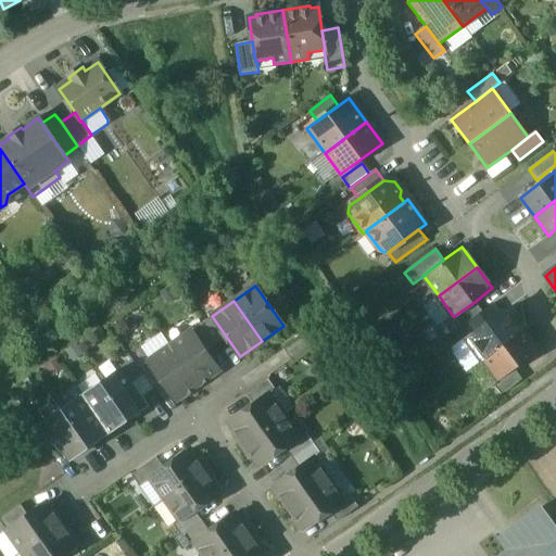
[(475,302),(454,316),(453,316),(442,324),(451,335),(466,324),(482,312),(475,302)]
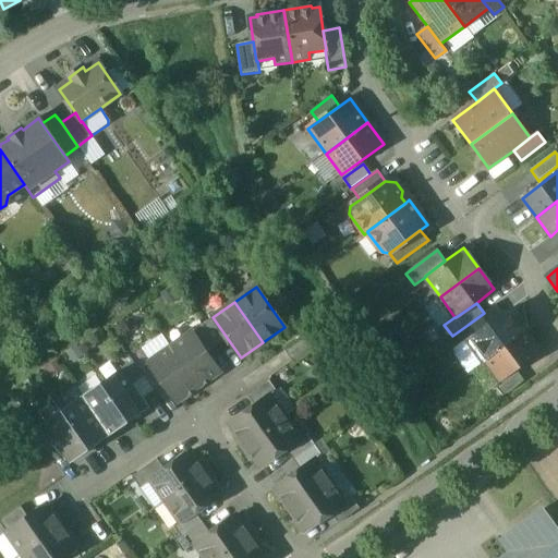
[(484,313),(468,325),(475,336),(501,316),(494,305),(484,313)]
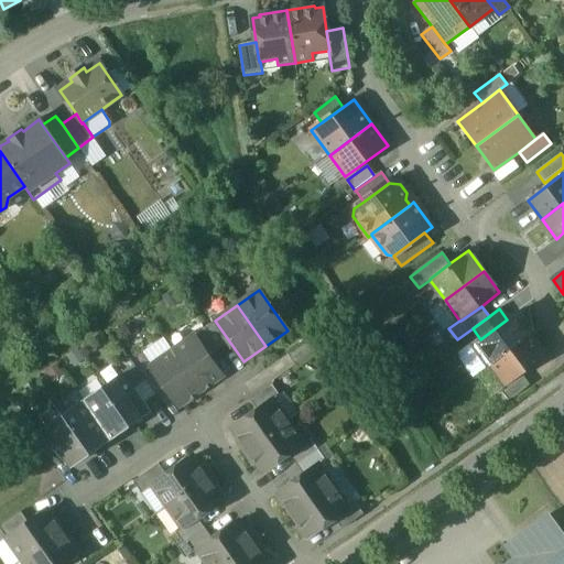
[(507,320),(480,339),(477,338),(473,342),(472,348),(475,353),(479,353),(488,367),(491,365),(530,336),(531,336),(533,334),(517,313),(507,320)]
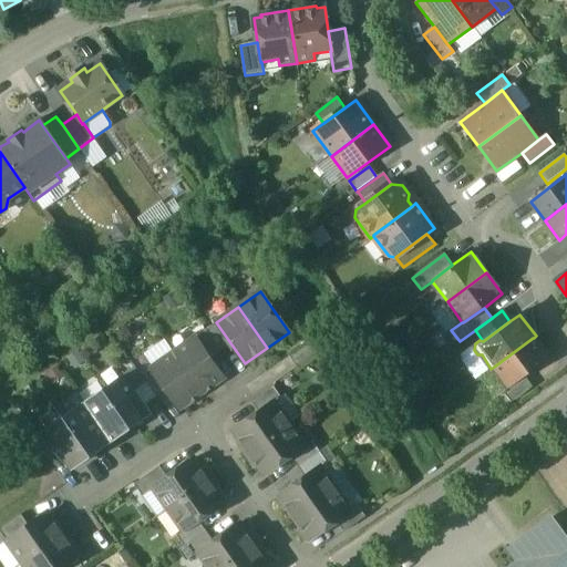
[(232,344),(216,322),(206,330),(220,352),(232,344)]
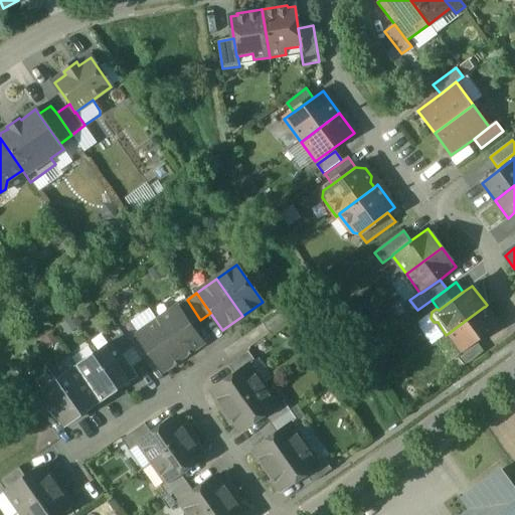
[(187,300),(177,307),(191,326),(200,320),(187,300)]
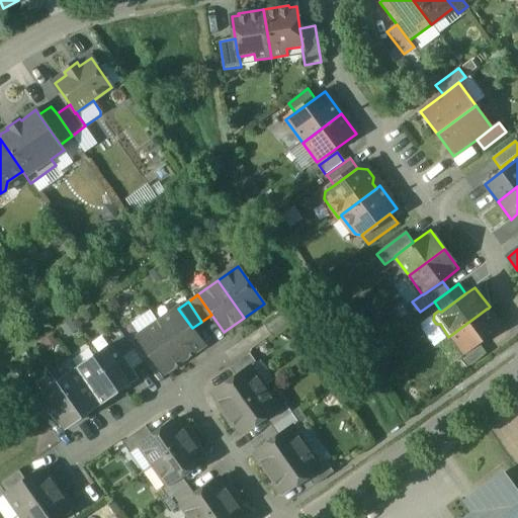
[(178,309),(158,323),(184,359),(204,346),(192,328),(178,309)]
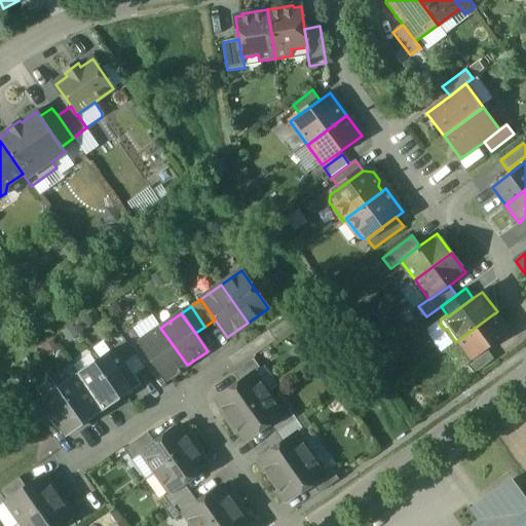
[(494,313),(458,340),(473,360),(487,349),(509,333),(495,313),(494,313)]
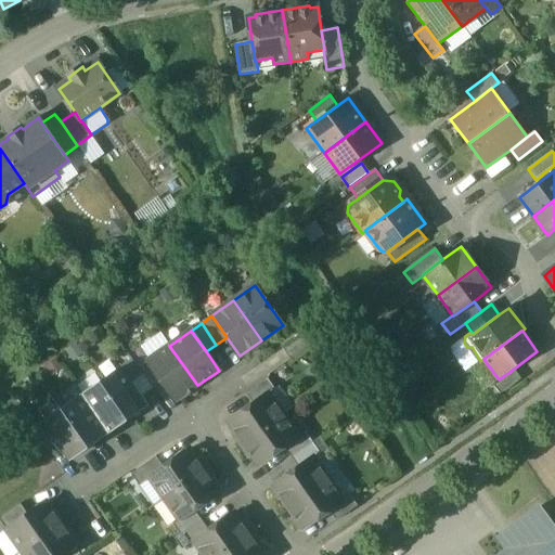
[(305,334),(283,349),(291,360),(311,345),(305,334)]
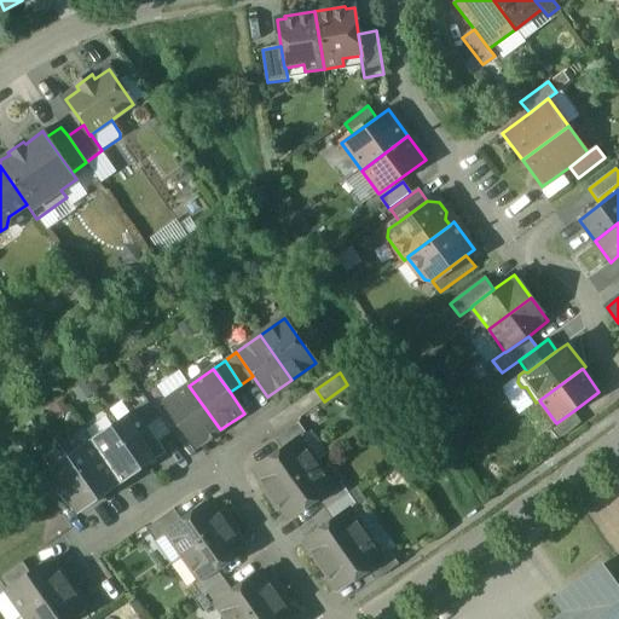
[(189,386),(166,401),(181,426),(196,446),(220,429),(189,386)]
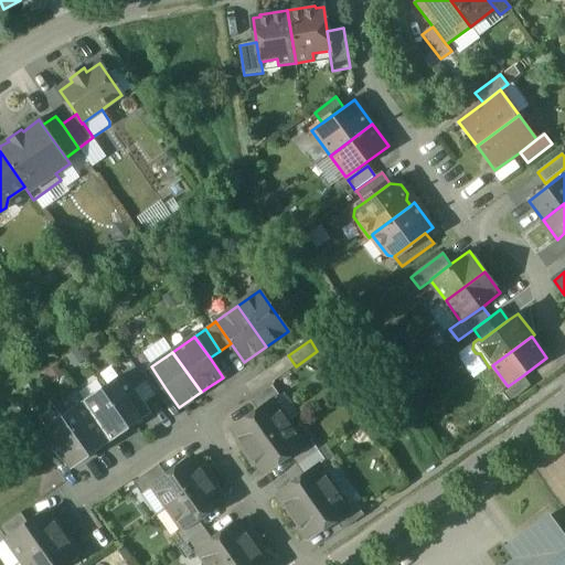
[(476,353),(460,365),(471,381),(489,368),(480,353),(476,353)]
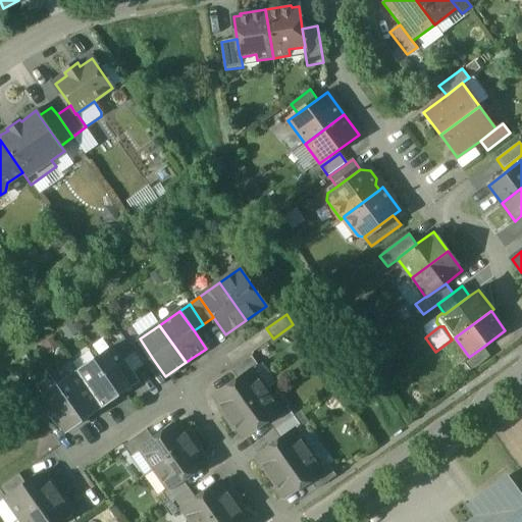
[(153,359),(140,338),(129,346),(144,366),(153,359)]
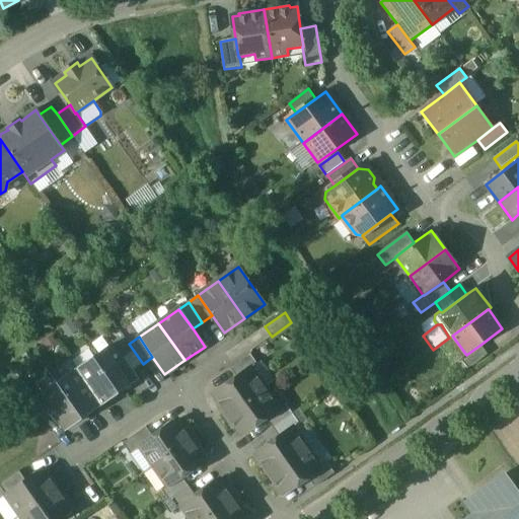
[(138,378),(114,344),(95,357),(120,391),(138,378)]
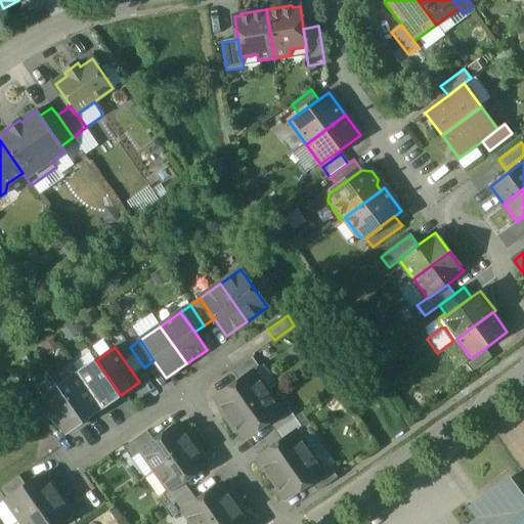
[(471,358),(465,362),(472,373),(492,357),(485,348),(471,358)]
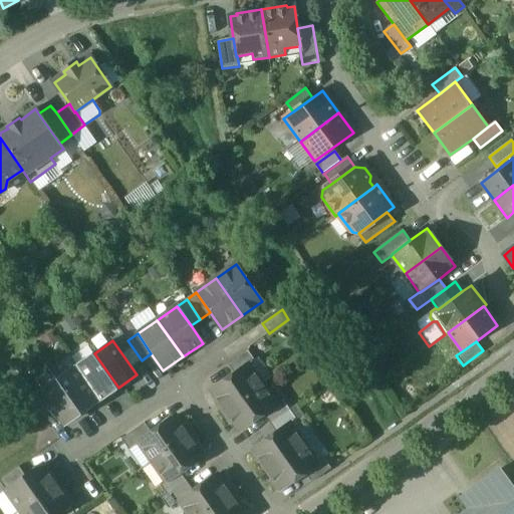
[(248,350),(228,364),(235,374),(248,364),(255,360),(248,350)]
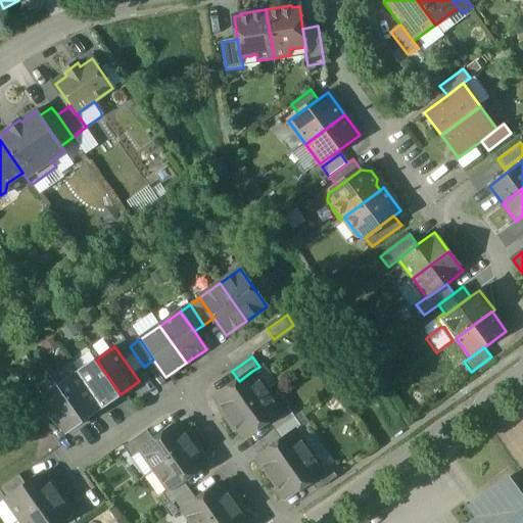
[(121,394),(96,360),(78,373),(102,407),(121,394)]
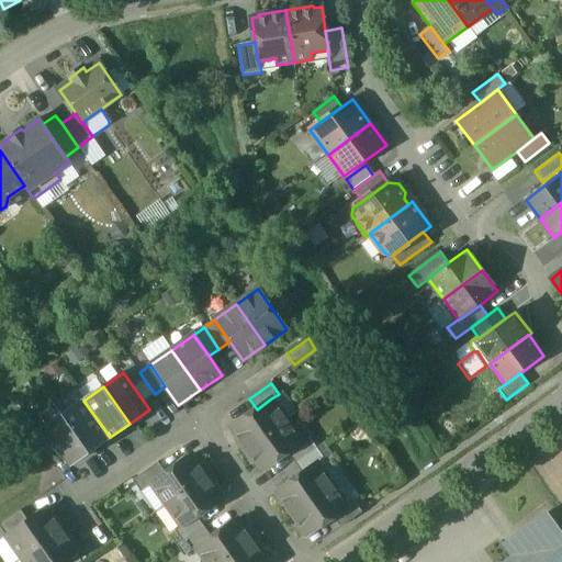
[(287,420),(271,398),(257,409),(232,427),(246,449),(287,420)]
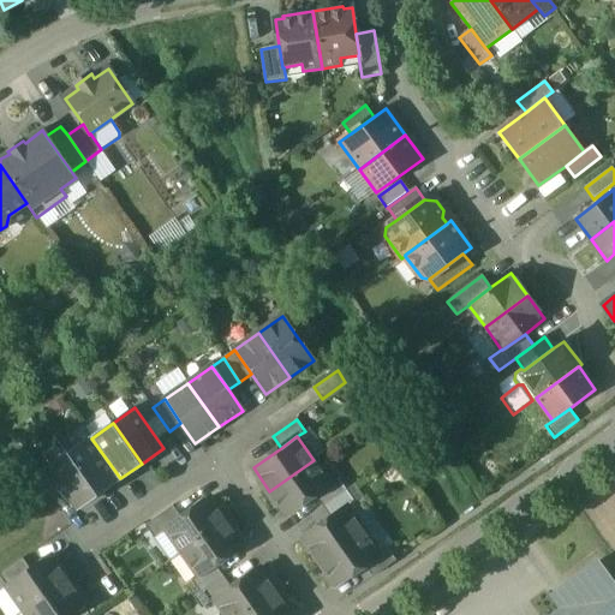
[(120,478),(91,439),(70,453),(99,494),(120,478)]
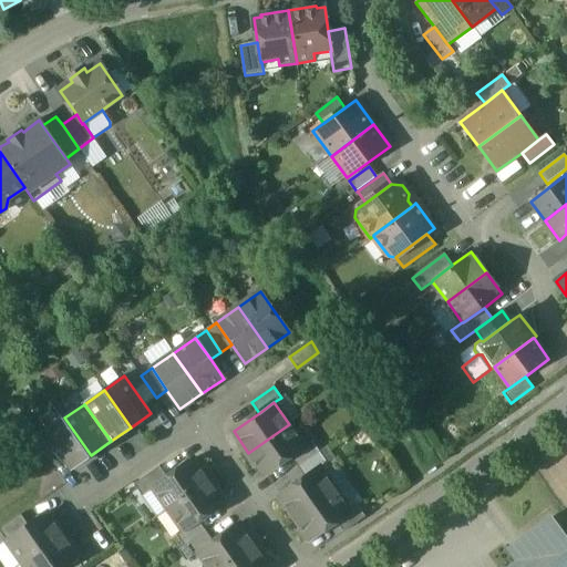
[(91,455),(64,418),(44,432),(58,451),(71,470),(91,455)]
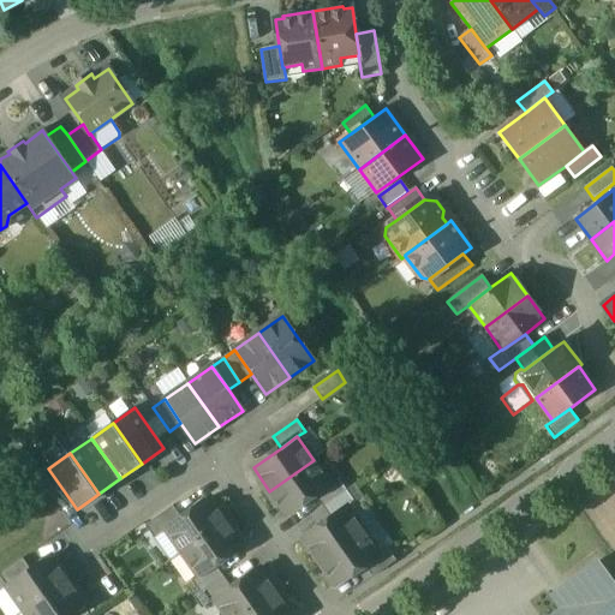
[(314,460),(269,491),(286,514),(315,495),(330,484),(314,460)]
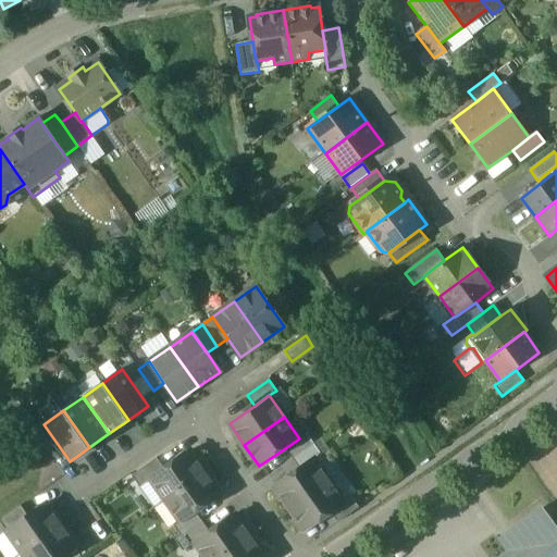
[(41,422),(32,429),(47,450),(57,443),(44,424),(41,422)]
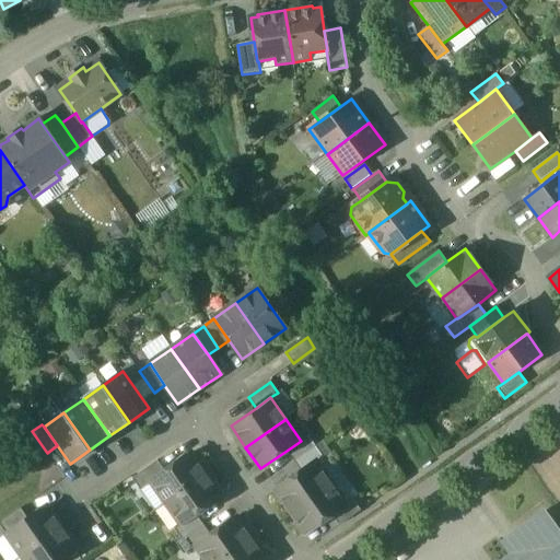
[(301,441),(287,451),(294,462),(315,446),(308,435),(301,441)]
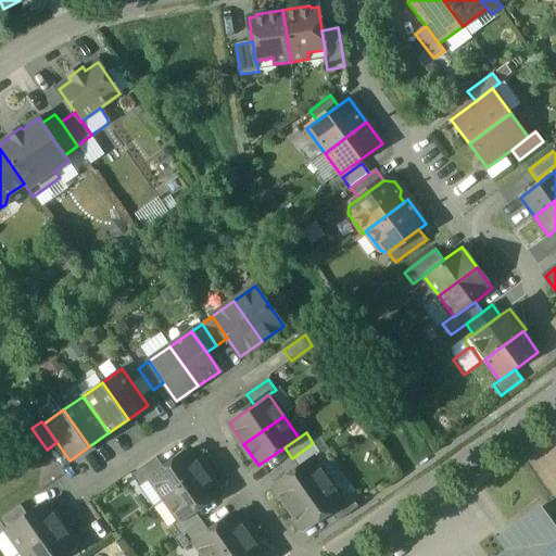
[(313,443),(292,458),(300,468),(314,458),(320,454),(313,443)]
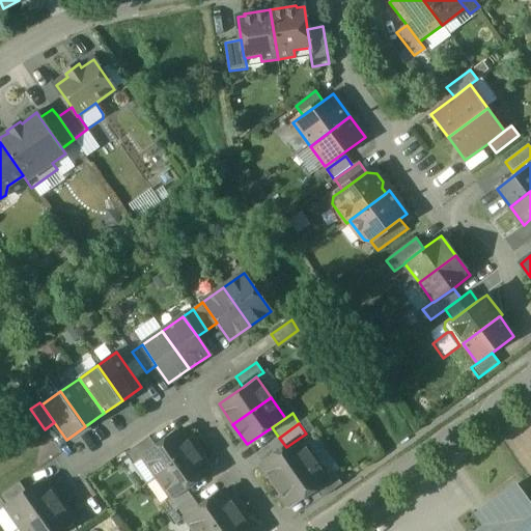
[(195,450),(182,430),(157,447),(143,456),(143,457),(158,477),(195,450)]
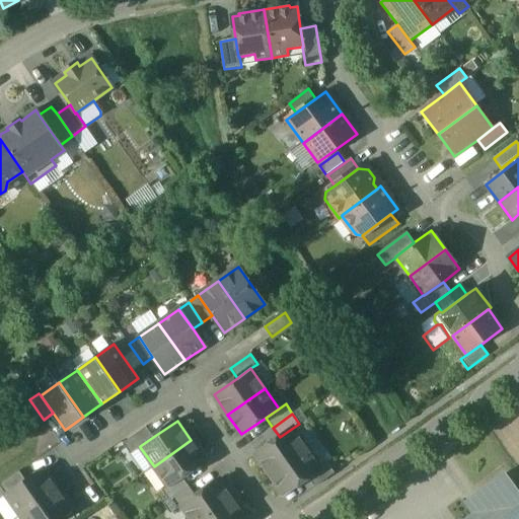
[(146,427),(123,444),(131,454),(140,447),(140,446),(153,437),(146,427)]
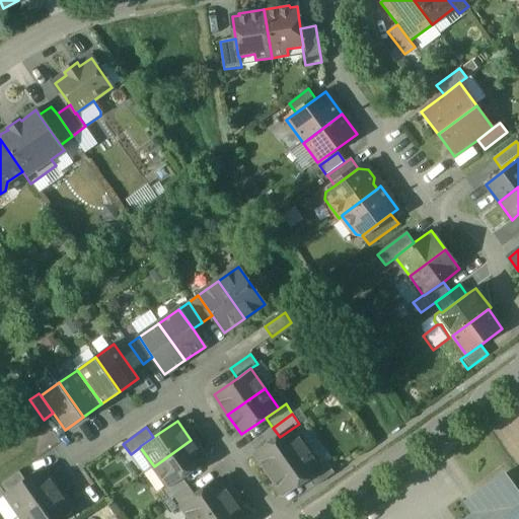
[(307,448),(293,428),(280,437),(255,454),(255,457),(260,463),(263,464),(269,474),(307,448)]
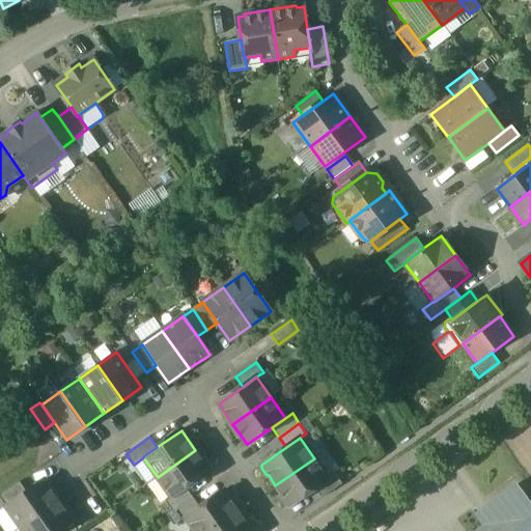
[(195,450),(158,477),(171,498),(186,487),(210,471),(195,450)]
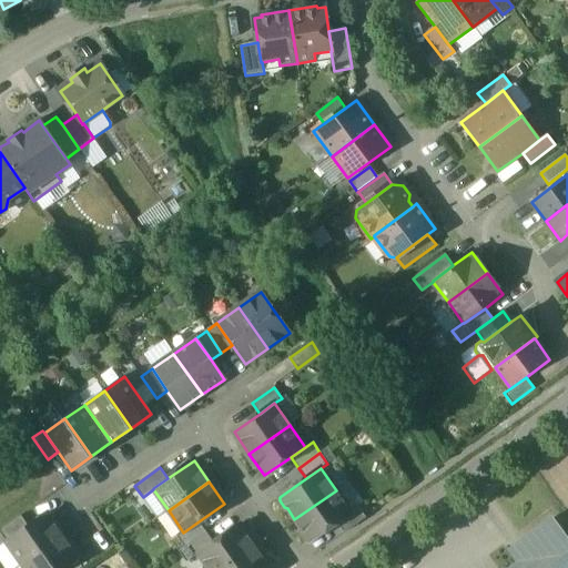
[(336,490),(294,519),(303,530),(302,534),(306,540),(310,540),(336,523),(351,513),(351,511),(336,490)]
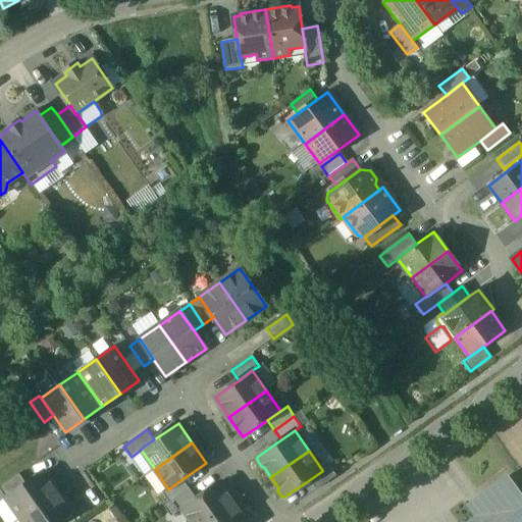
[(322,471),(309,480),(316,490),(336,476),(328,465),(322,470),(322,471)]
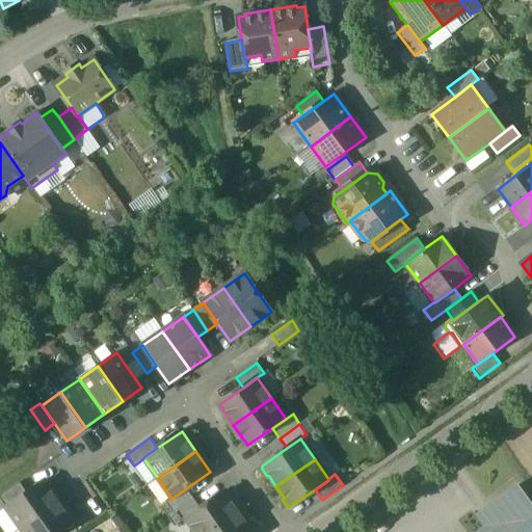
[(27,494),(6,508),(20,529),(58,502),(45,481),(27,494)]
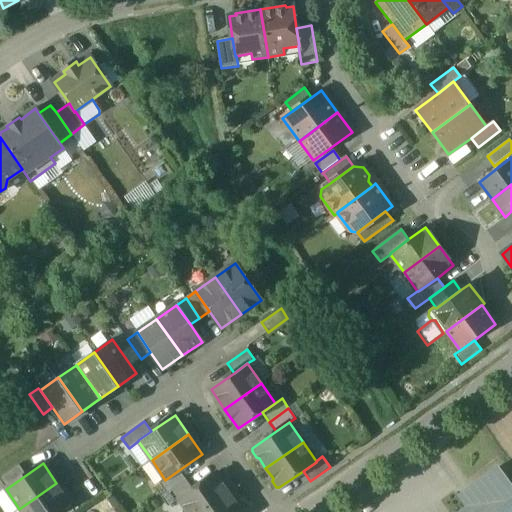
[(19,465),(0,478),(0,492),(6,489),(26,475),(19,465)]
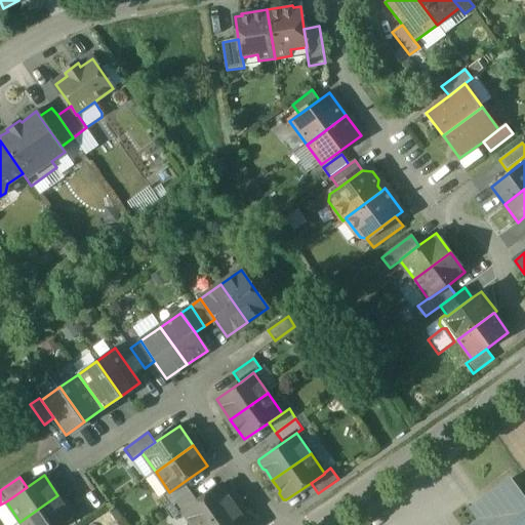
[(524,524),(524,500),(511,481),(503,486),(503,485),(488,496),(488,497),(482,501),(491,514),(476,524),(524,524)]
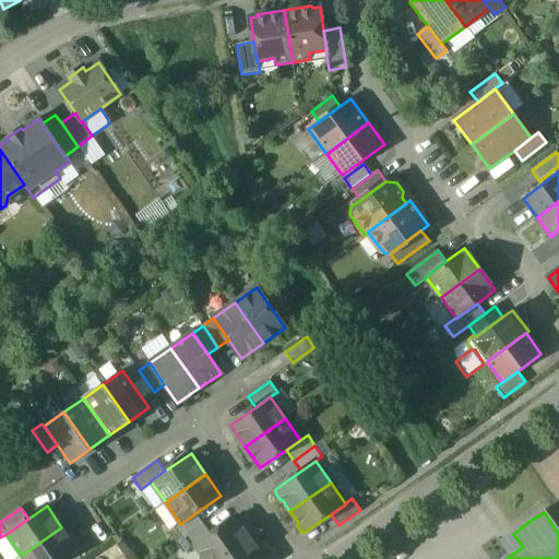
[(180,524),(168,532),(176,543),(203,524),(195,513),(180,524)]
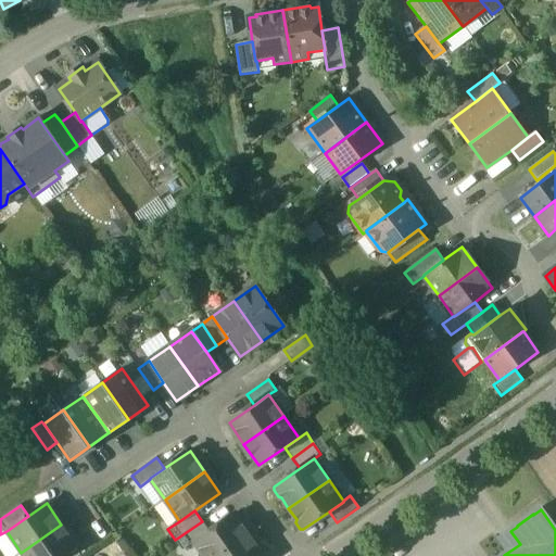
[(210,532),(194,542),(204,555),(219,555),(250,535),(235,514),(210,532)]
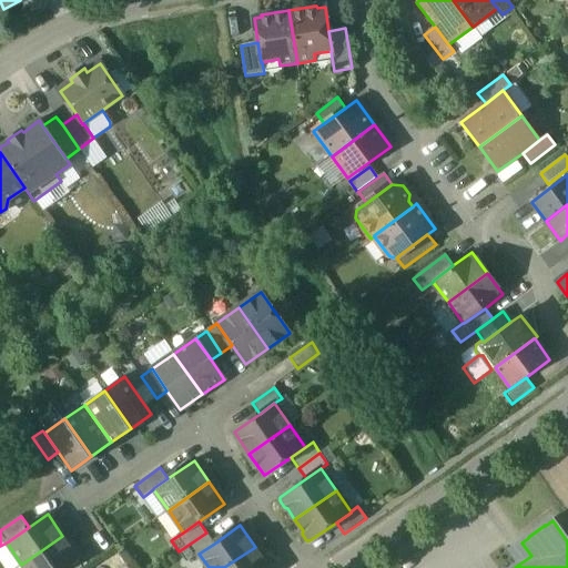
[(206,533),(179,551),(186,563),(199,554),(214,544),(206,533)]
